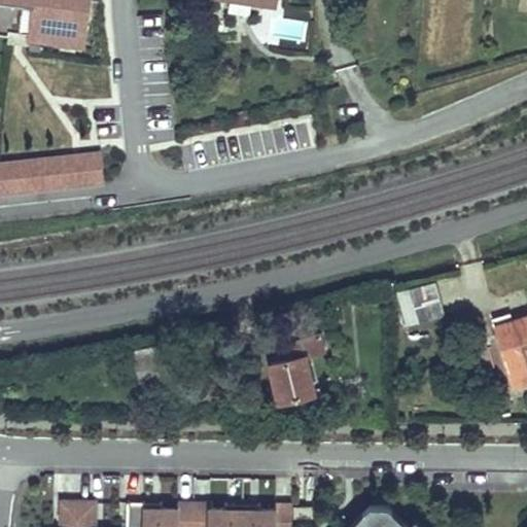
[(0,0),(0,31),(9,33),(10,29),(31,32),(30,36),(31,36),(61,39),(62,39),(63,35),(84,38),(90,0),(88,0),(0,0)]
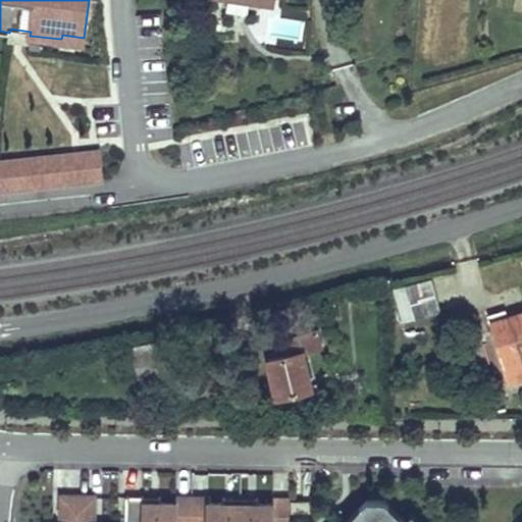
[(244,0),(227,0),(226,11),(247,14),(250,1),(244,0)]
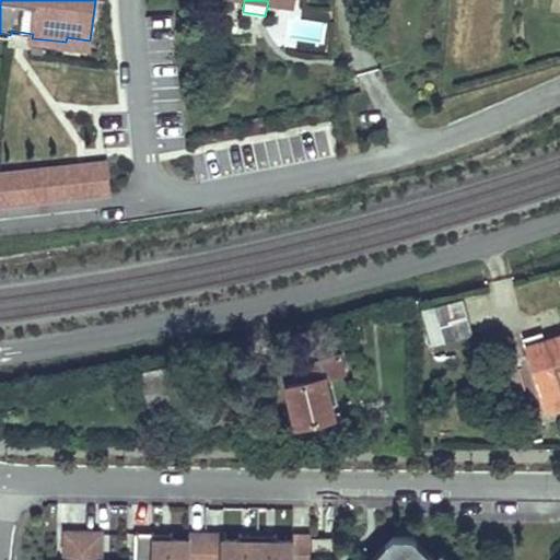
[(289,19),(288,39),(323,43),(325,22),(289,19)]
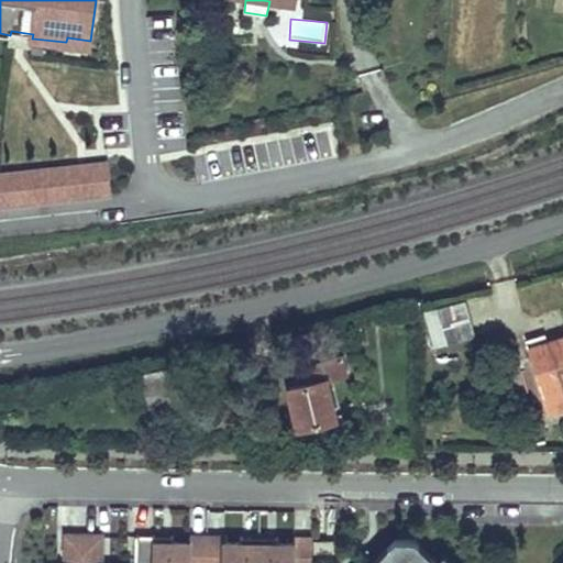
[(32,47),(33,39),(32,39),(33,34),(11,31),(10,35),(9,44),(32,47)]
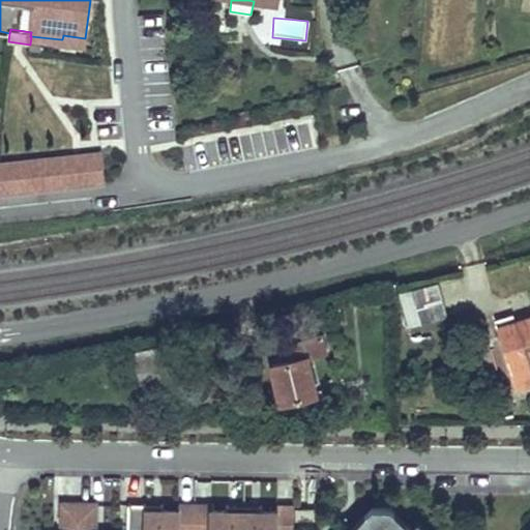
[(84,51),(85,38),(63,35),(62,39),(61,39),(60,48),(84,51)]
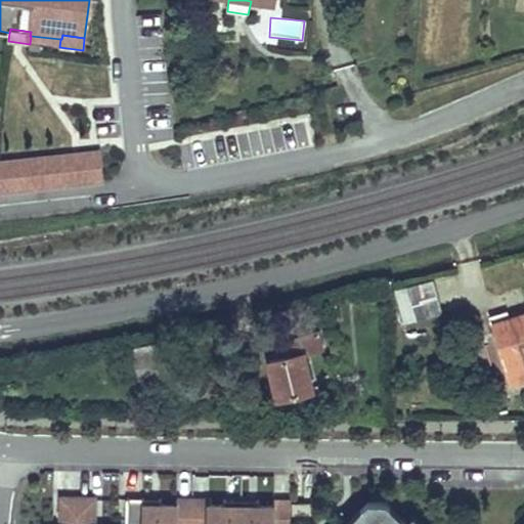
[(100,153),(0,163),(0,191),(103,181),(100,153)]
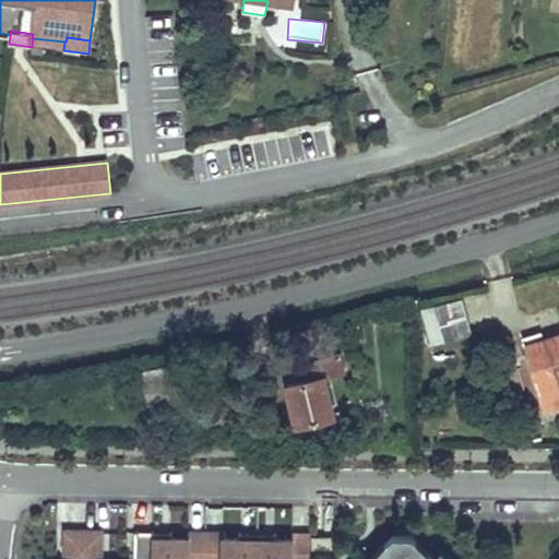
[(462,299),(433,307),(443,341),(472,333),(462,299)]
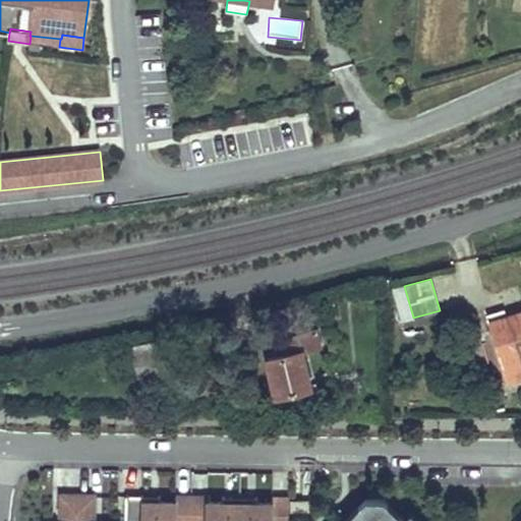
[(413,317),(404,286),(395,288),(404,321),(413,317)]
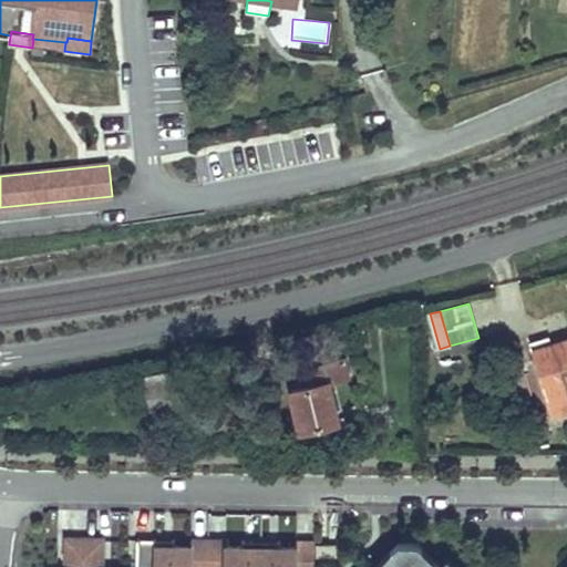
[(539,371),(553,415),(566,411),(566,339),(552,343),(549,336),(531,341),(536,361),(543,360),(546,369),(539,371)]
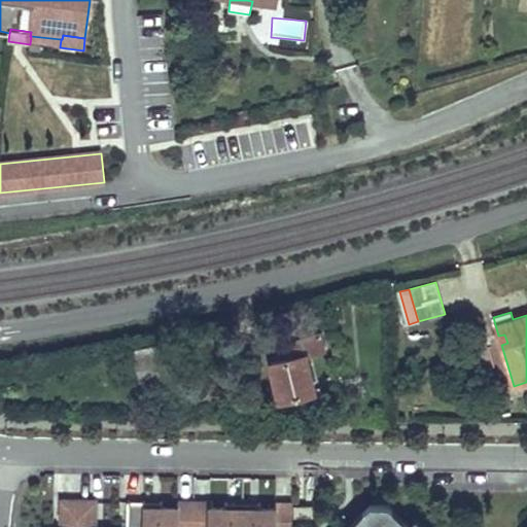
[(270,362),(280,401),(315,392),(306,355),(323,350),(319,335),(291,341),(295,356),(280,360),(270,362)]
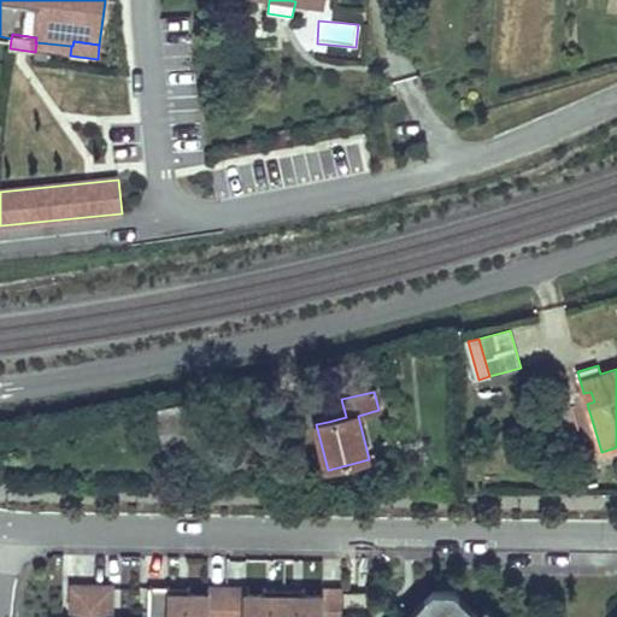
[(594,401),(591,392),(583,393),(587,404),(594,401)]
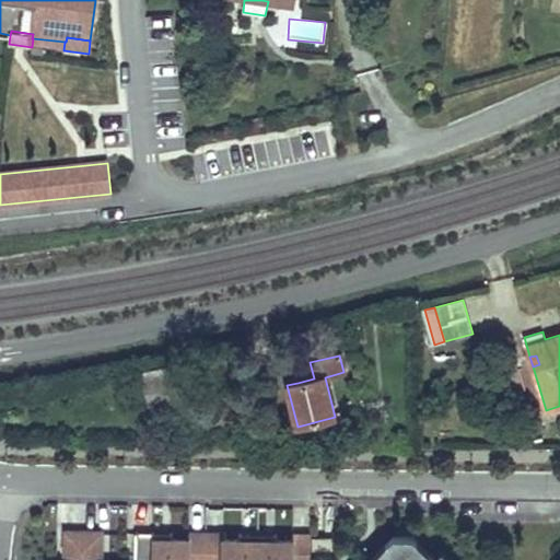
[(310,362),(300,363),(295,373),(298,383),(314,378),(310,362)]
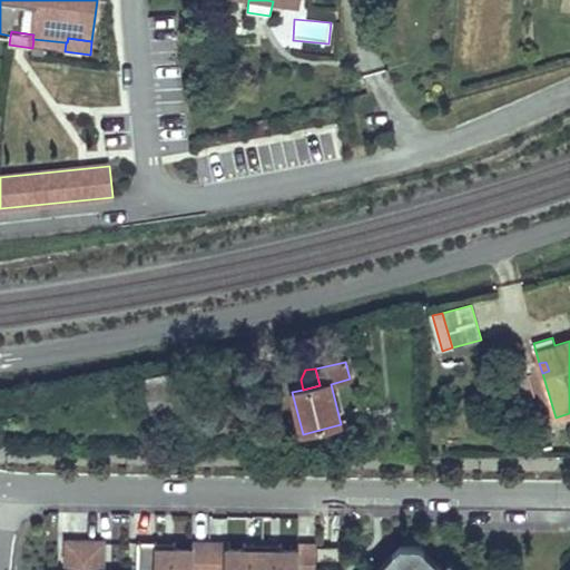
[(84,569),(85,541),(66,541),(65,569),(84,569)]
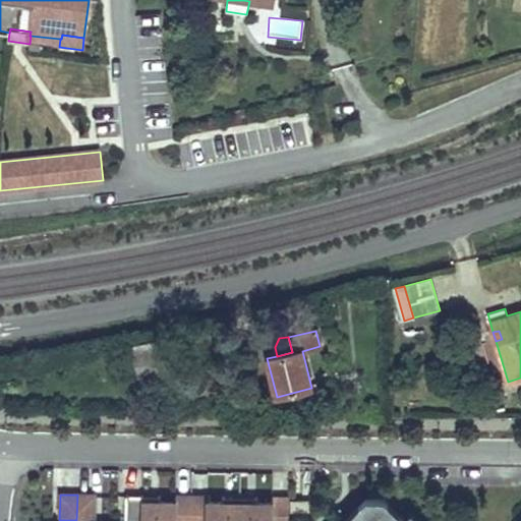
[(93,520),(94,496),(77,495),(76,520),(93,520)]
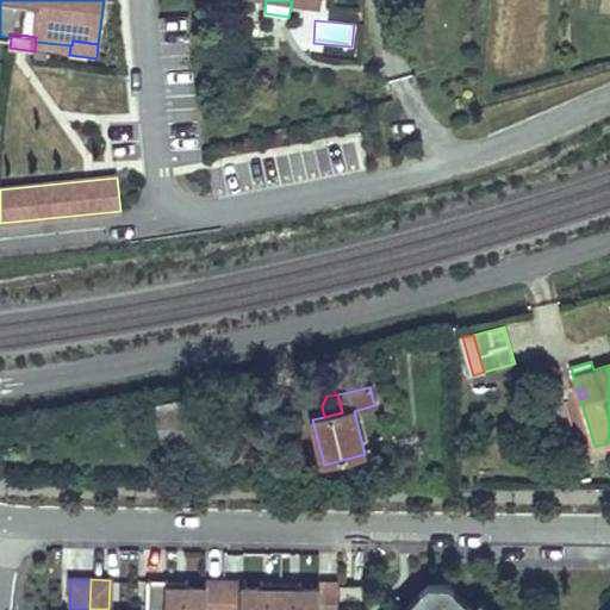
[(162,609),(163,580),(147,580),(145,609),(162,609)]
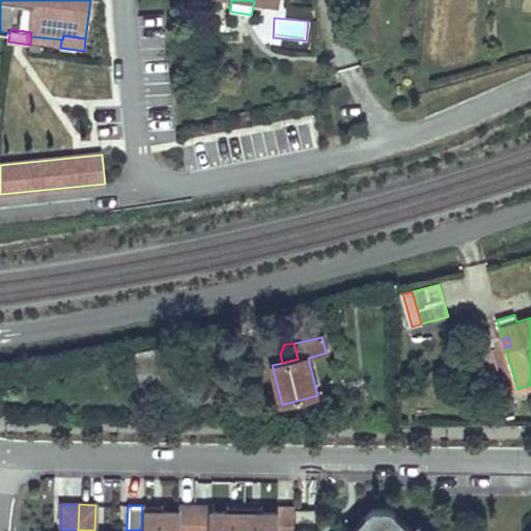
[(146,505),(142,505),(141,530),(190,530),(191,506),(179,506),(178,511),(164,511),(146,510),(146,505)]
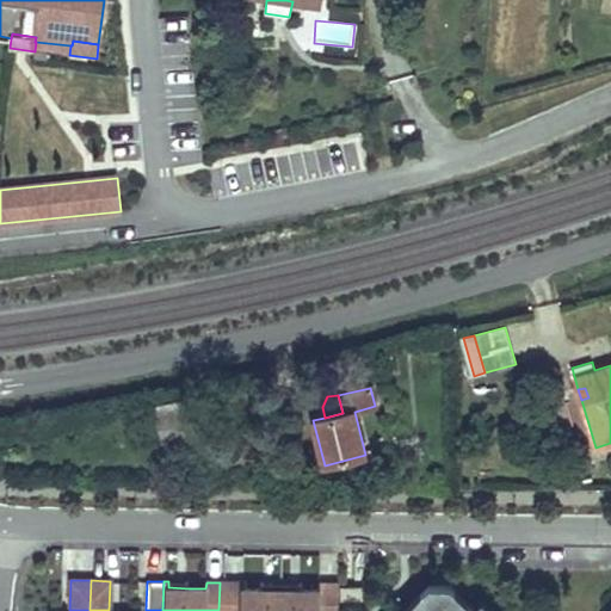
[(244,582),(220,582),(218,610),(281,610),(282,590),(244,588),(244,582)]
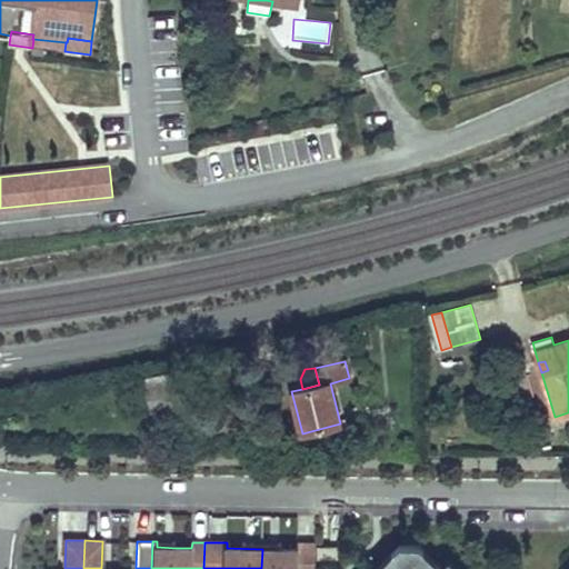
[(281,549),(262,549),(261,568),(315,568),(316,545),(298,543),(298,549),(281,549)]
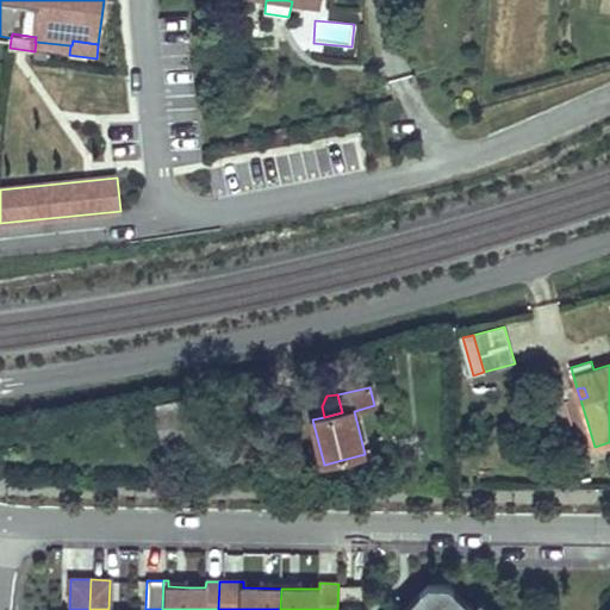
[(475,609),(472,605),(452,584),(430,583),(402,609),(475,609)]
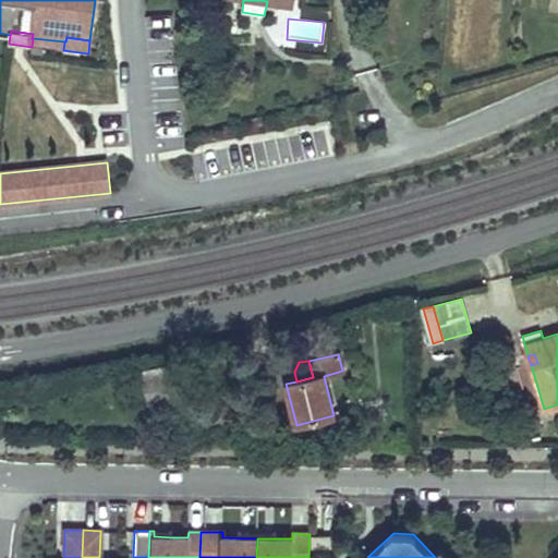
[(331,536),(312,536),(311,548),(331,548),(331,536)]
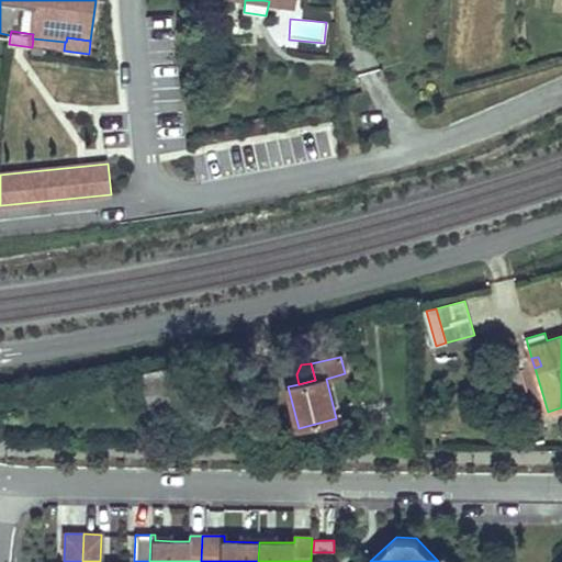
[(456,561),(444,551),(435,558),(438,561),(456,561)]
